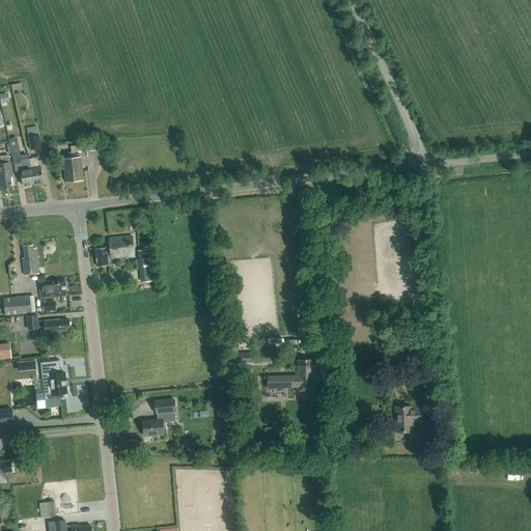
[(43,147),(39,135),(38,135),(37,126),(27,128),(28,137),(31,150),(43,147)]
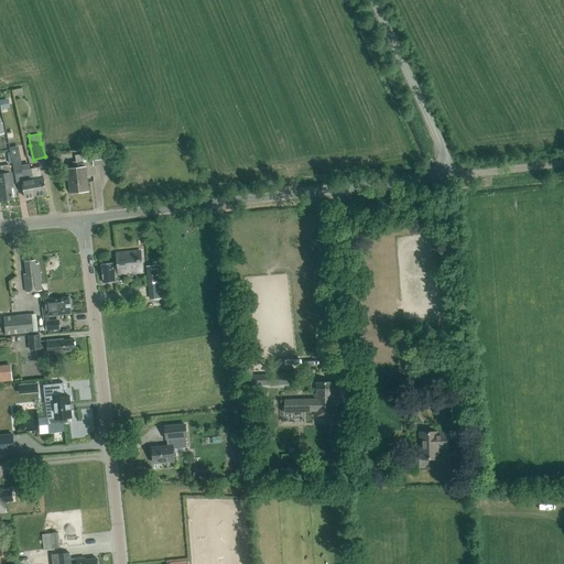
[(4,136),(0,137),(0,151),(9,149),(4,136)]
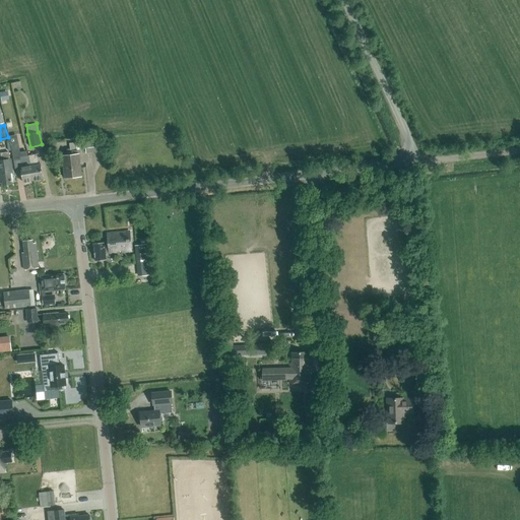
[(85,142),(86,152),(102,151),(101,141),(85,142)]
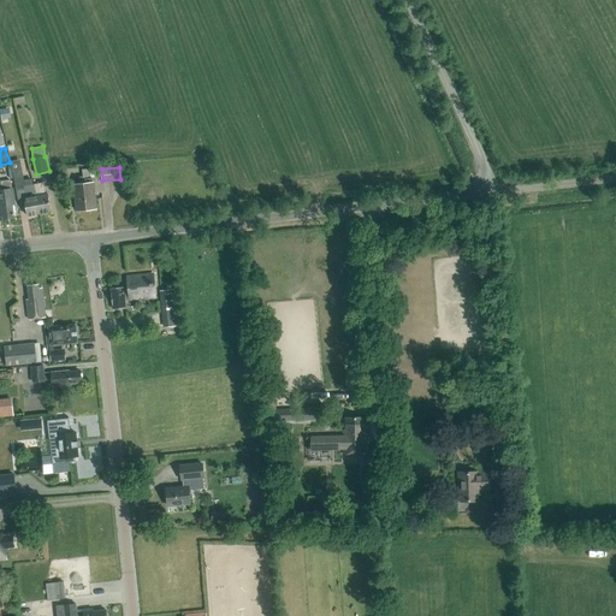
[(83,170),(87,209),(98,208),(95,183),(93,183),(93,178),(94,178),(94,169),(83,170)]
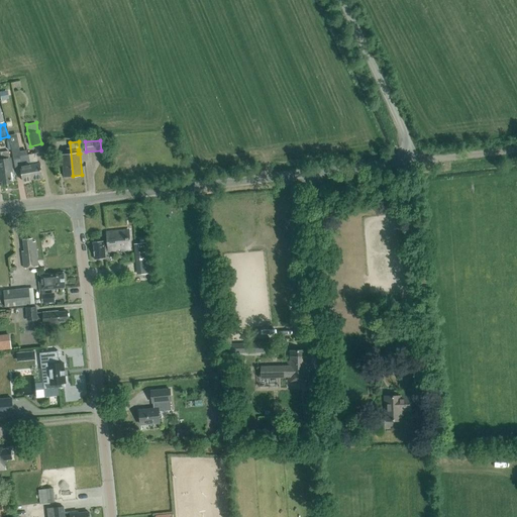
[(64,177),(73,176),(70,142),(69,142),(70,148),(67,148),(67,154),(62,154),(64,177)]
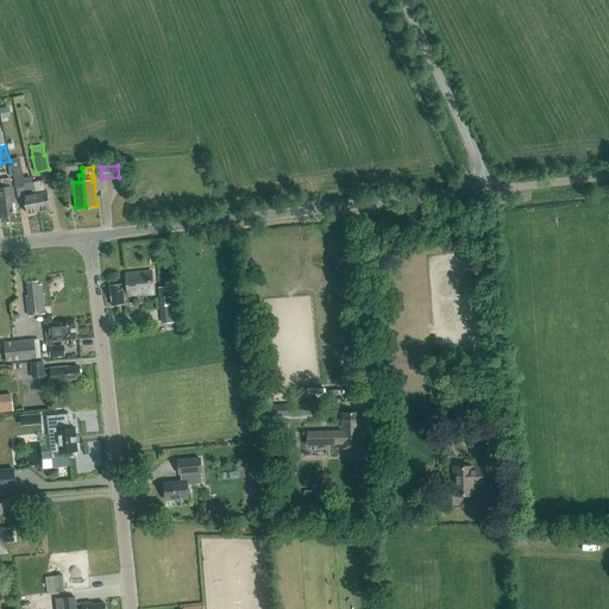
[(27,214),(39,212),(36,194),(33,183),(31,183),(30,177),(29,177),(30,179),(24,180),(23,175),(20,175),(19,169),(12,170),(17,190),(18,190),(17,189),(25,188),(26,196),(24,196),(27,214)]
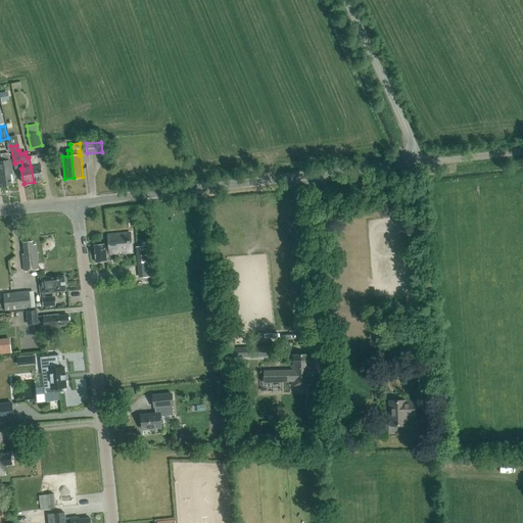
[(0,155),(2,162),(0,162),(0,181),(2,181),(3,187),(12,186),(10,175),(13,175),(10,161),(9,161),(8,154),(0,155)]
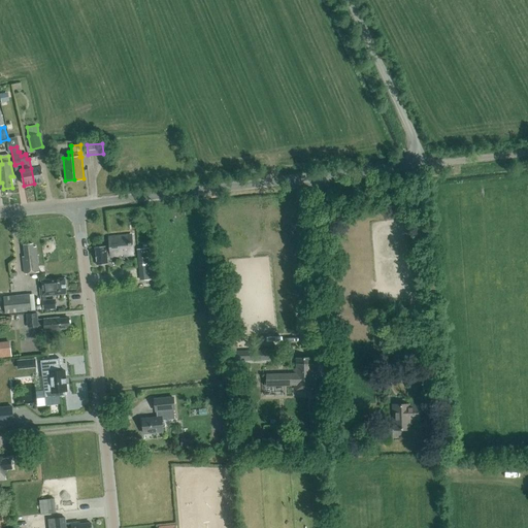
[(29,159),(31,168),(34,184),(43,182),(40,167),(38,167),(36,157),(29,159)]
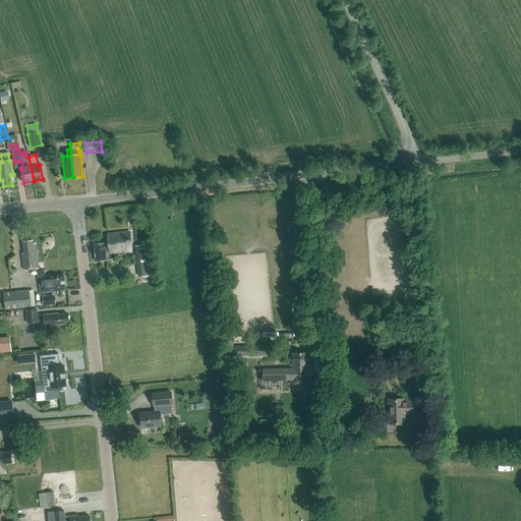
[(123,251),(130,251),(129,241),(130,241),(130,239),(129,239),(129,233),(107,235),(108,242),(94,244),(96,262),(106,261),(106,252),(109,251),(109,253),(116,252),(116,251),(123,250),(123,251)]
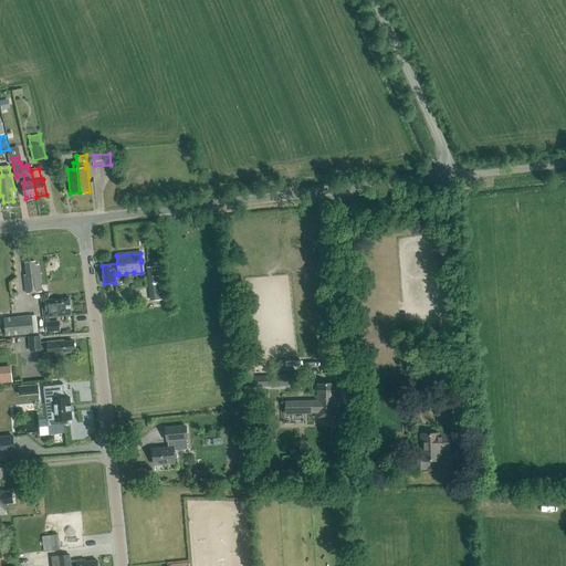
[(24,275),(27,294),(41,292),(38,265),(35,265),(35,262),(25,263),(27,275),(24,275)]
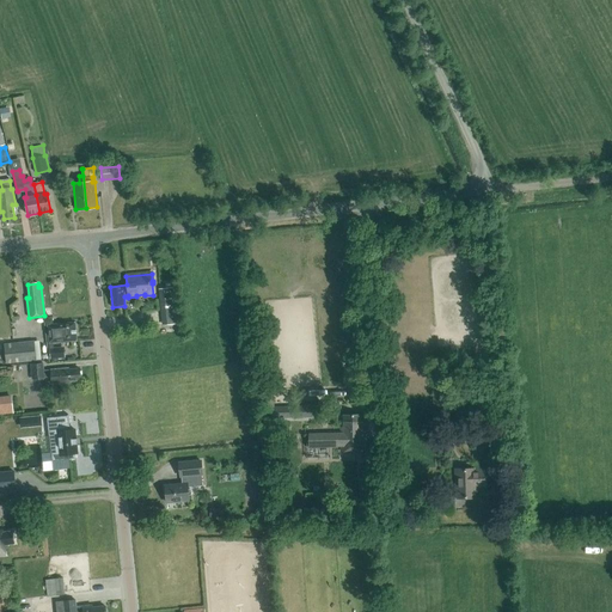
[(175,288),(160,289),(164,325),(178,324),(175,288)]
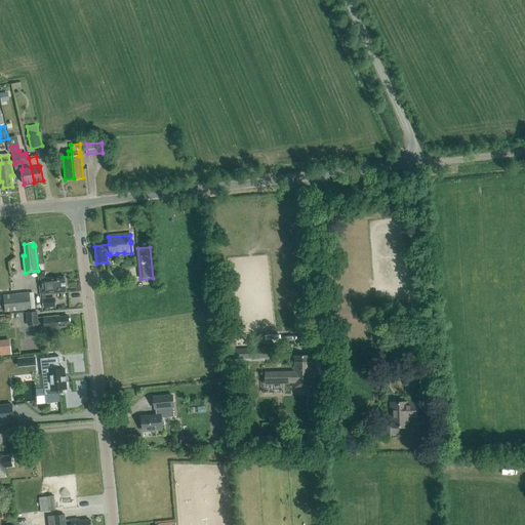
[(64,277),(48,278),(40,279),(44,308),(55,307),(54,297),(46,298),(45,294),(66,291),(64,277)]
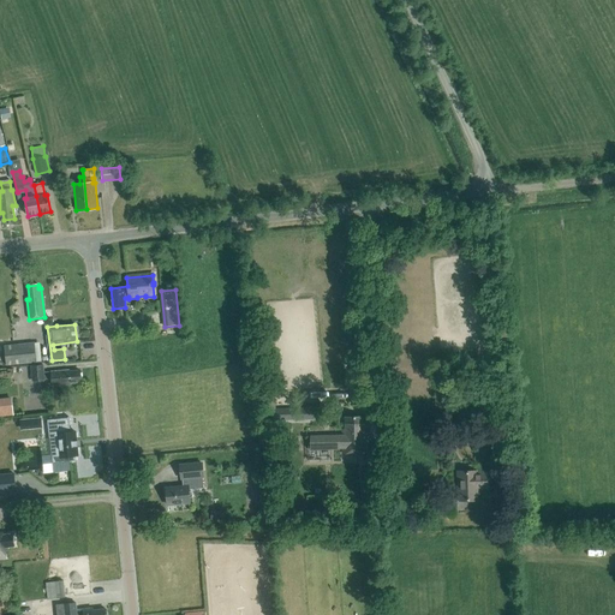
[(36,363),(34,342),(5,345),(6,365),(36,363)]
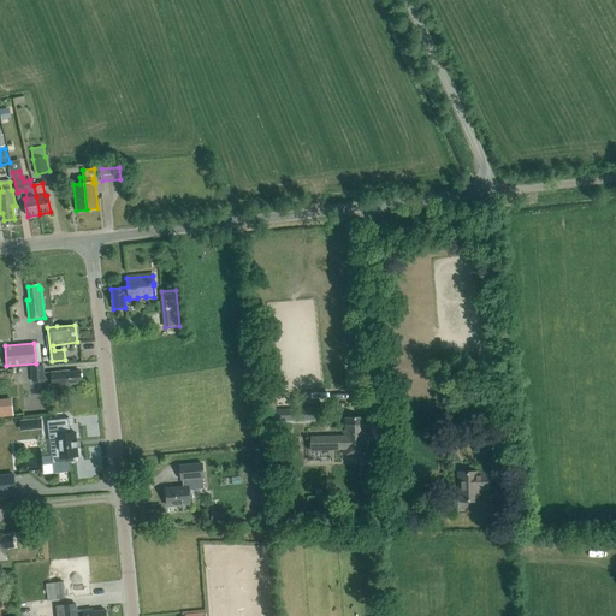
[(70,384),(81,383),(80,371),(69,372),(69,371),(51,373),(43,373),(42,366),(30,367),(31,381),(43,380),(51,379),(52,386),(70,385),(70,384)]
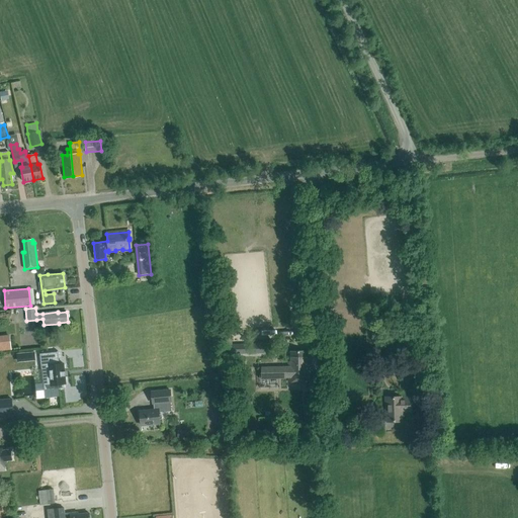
[(0,350),(12,350),(10,334),(0,335),(0,350)]
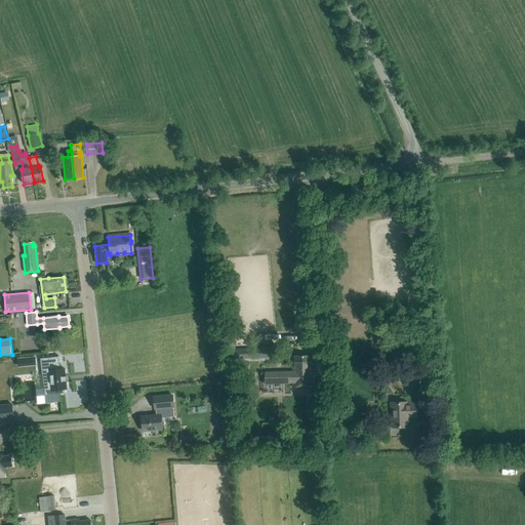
[(267,356),(267,349),(233,350),(233,358),(267,356)]
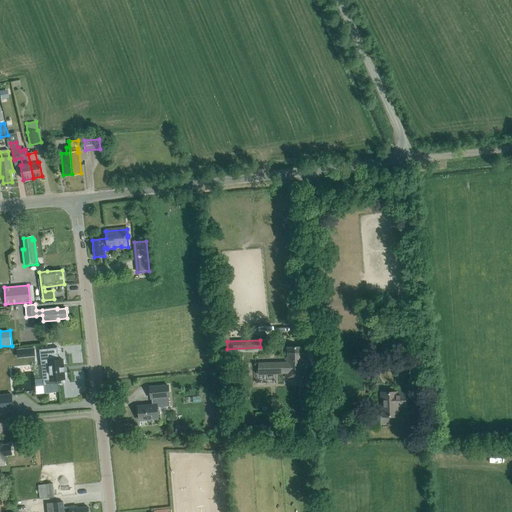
[(63,367),(63,359),(59,360),(57,347),(57,348),(39,350),(40,351),(42,350),(43,361),(41,362),(43,386),(63,384),(63,380),(65,379),(64,372),(65,371),(64,367),(63,367)]
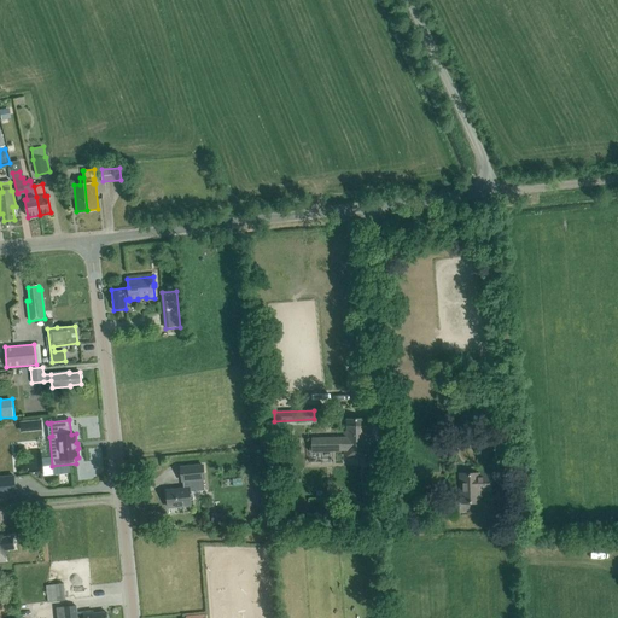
[(368,454),(368,442),(366,442),(365,419),(347,420),(348,432),(344,432),(345,439),(313,441),(313,452),(345,450),(345,454),(344,454),(344,456),(369,456),(369,454),(368,454)]
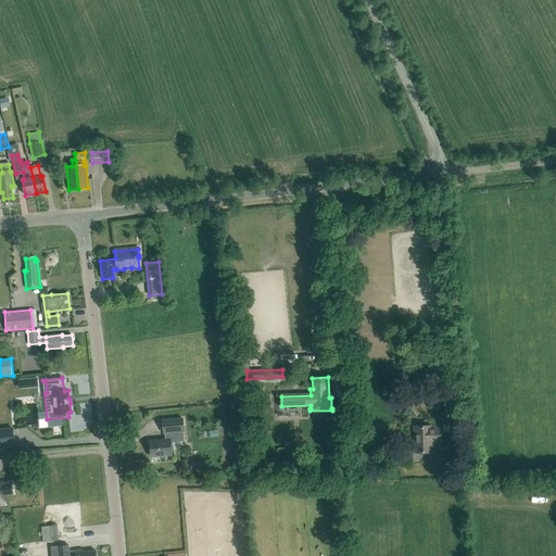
[(443,378),(445,408),(456,408),(455,378),(443,378)]
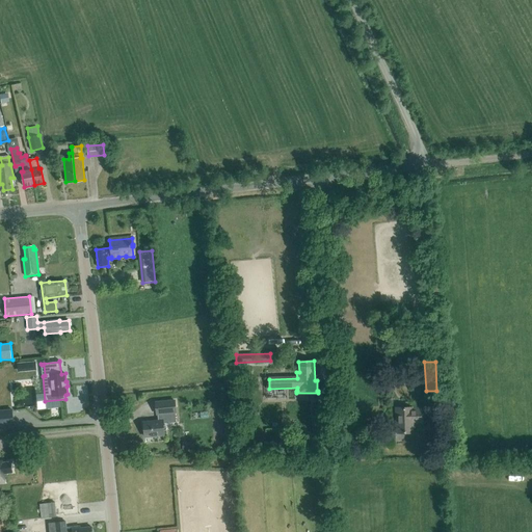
[(384,388),(394,388),(394,378),(384,378),(384,388)]
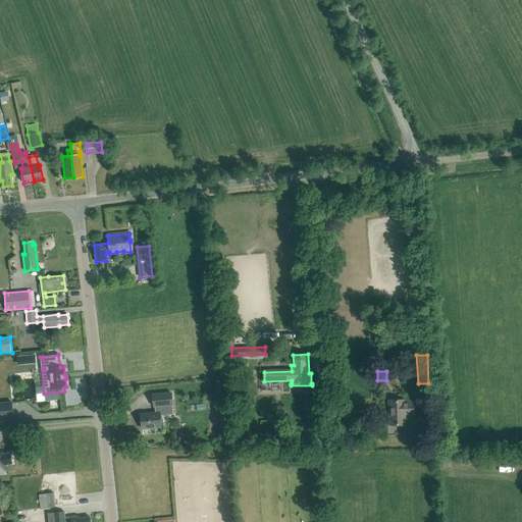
[(326,402),(325,390),(315,392),(316,393),(312,393),(312,398),(316,397),(316,403),(326,402)]
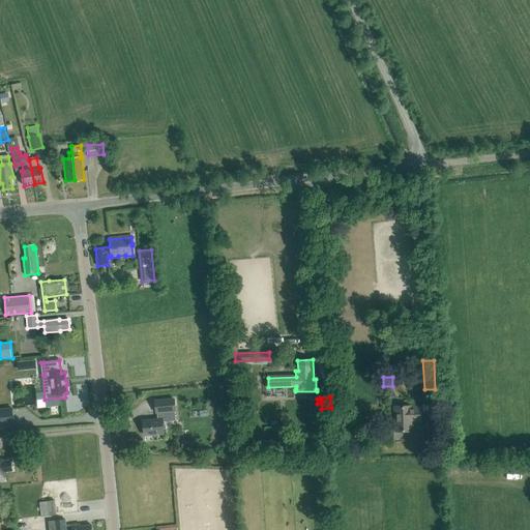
[(164,434),(163,421),(175,420),(174,411),(175,411),(174,400),(154,402),(155,412),(156,412),(157,419),(143,420),(144,435),(164,434)]
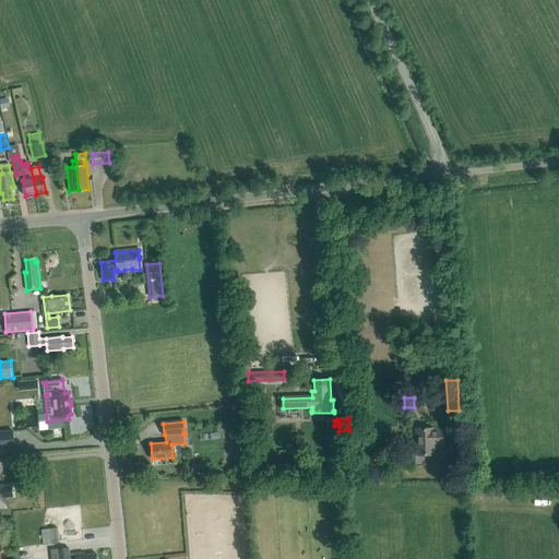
[(432,429),(416,430),(416,445),(417,445),(417,455),(432,455),(432,445),(445,444),(445,430),(432,431),(432,429)]
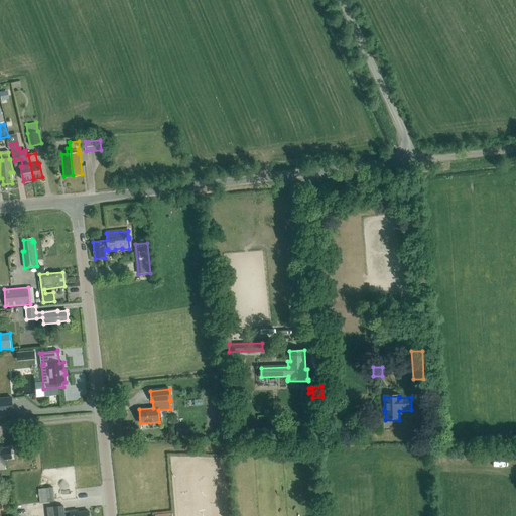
[(0,413),(13,412),(11,397),(0,398),(0,413)]
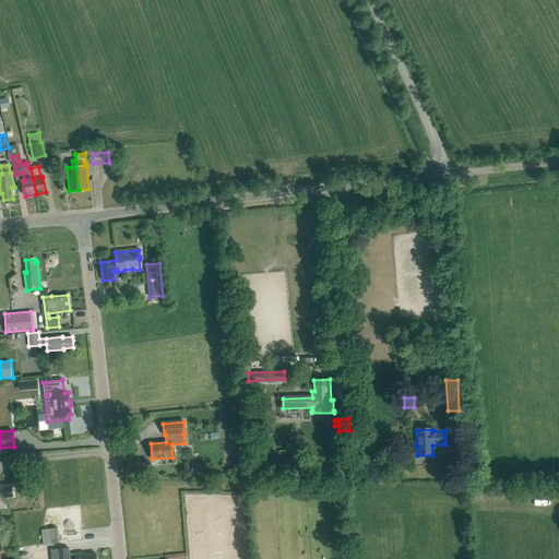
[(191,467),(192,476),(204,475),(203,466),(191,467)]
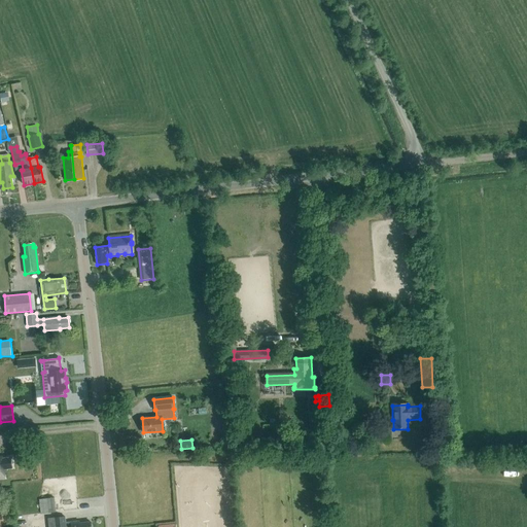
[(0,478),(5,478),(4,469),(12,468),(11,457),(2,458),(2,457),(0,457),(0,478)]
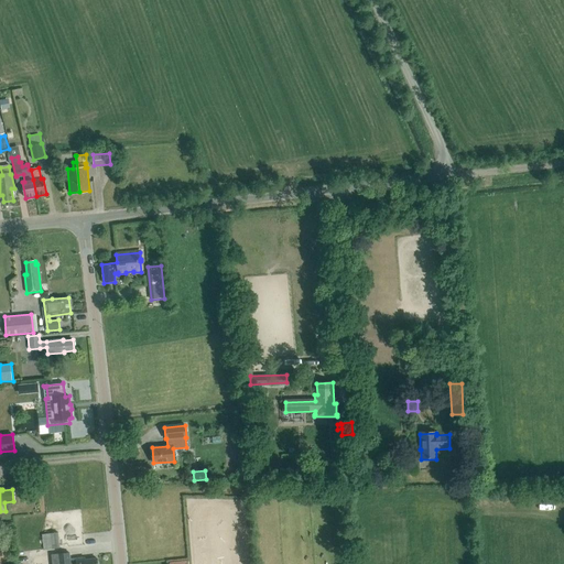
[(61,532),(50,533),(51,549),(62,548),(61,532)]
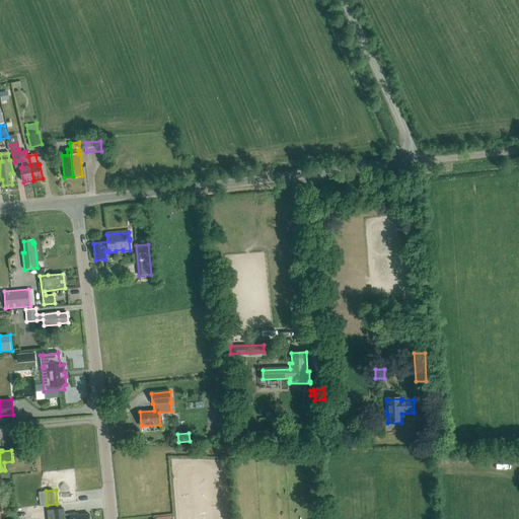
[(0,503),(0,506),(0,510),(0,509),(0,517),(9,517),(7,503),(0,503)]
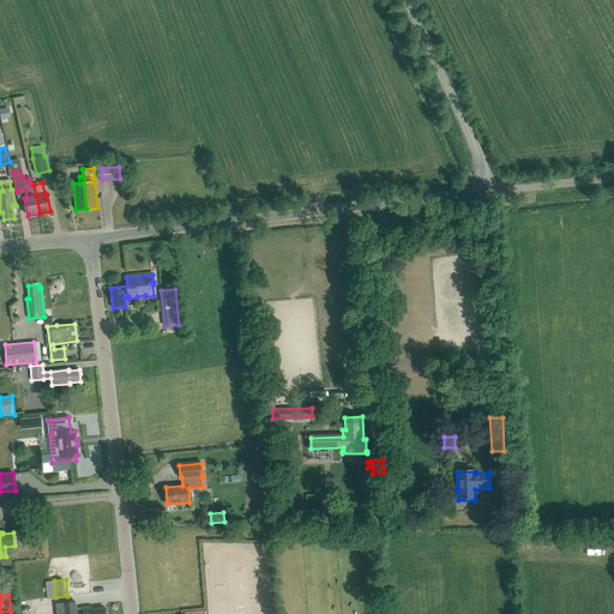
[(74,602),(64,603),(56,605),(56,613),(104,613),(104,608),(94,609),(94,607),(76,609),(74,602)]
